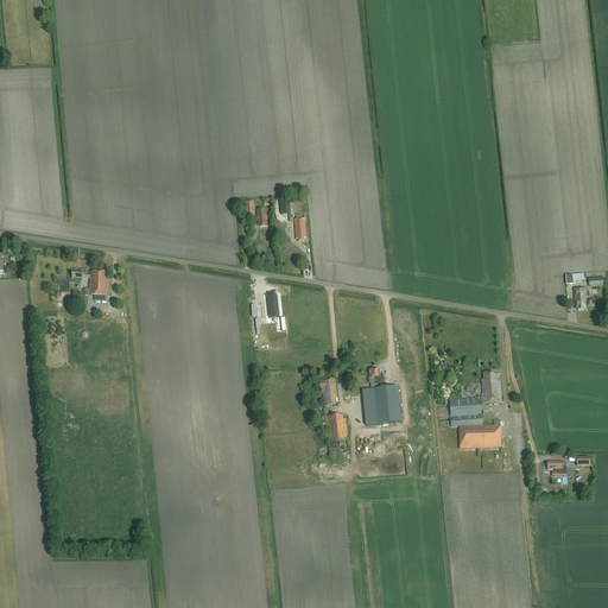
[(255,217),(253,202),(244,203),(246,217),(247,217),(247,219),(253,219),(253,217),(255,217)]
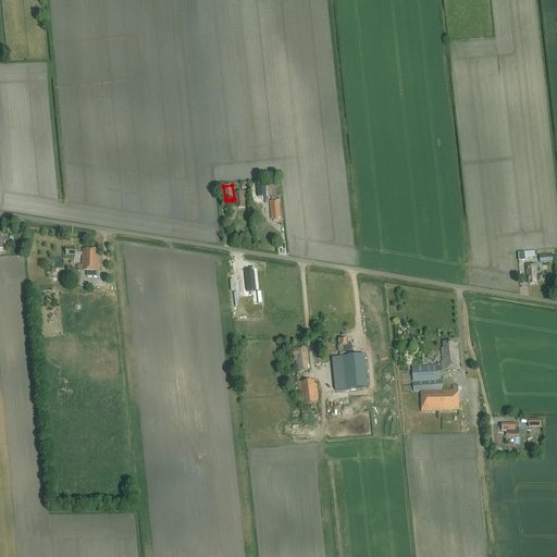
[(235,194),(236,207),(238,207),(238,209),(245,208),(244,193),(235,194)]
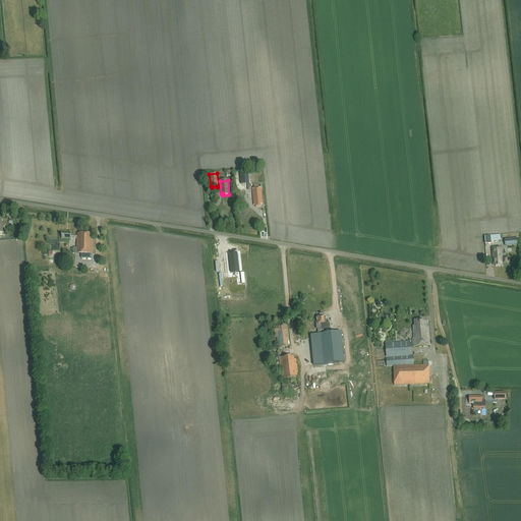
[(261,205),(263,205),(261,188),(252,189),(253,206),(255,206),(255,208),(261,207),(261,205)]
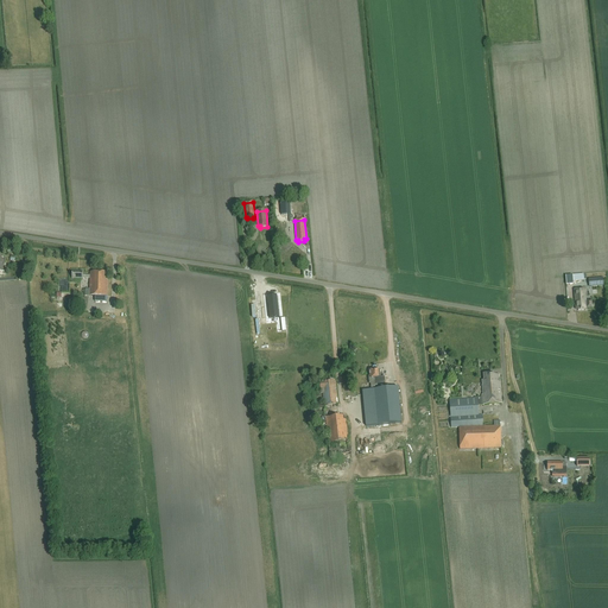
[(83,272),(73,272),(73,279),(83,279),(90,279),(89,296),(95,296),(95,302),(108,302),(108,273),(90,272),(90,276),(83,276),(83,272)]
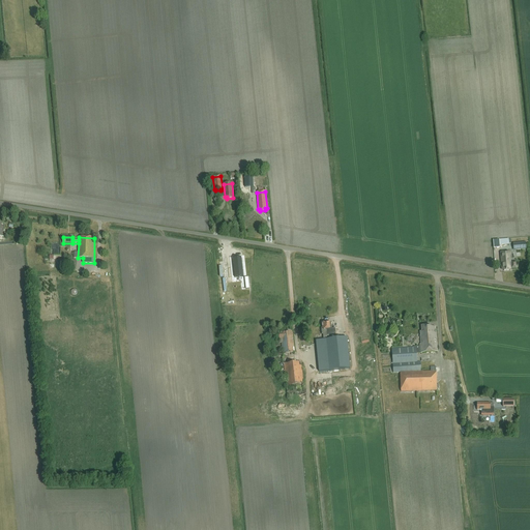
[(513,243),(513,251),(526,249),(526,242),(513,243)]
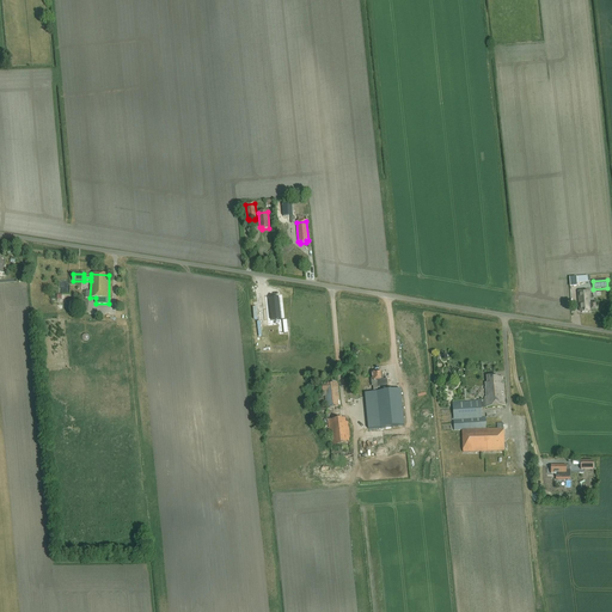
[(587,291),(577,292),(580,311),(581,310),(581,313),(587,312),(587,311),(589,311),(591,310),(588,291),(587,291)]
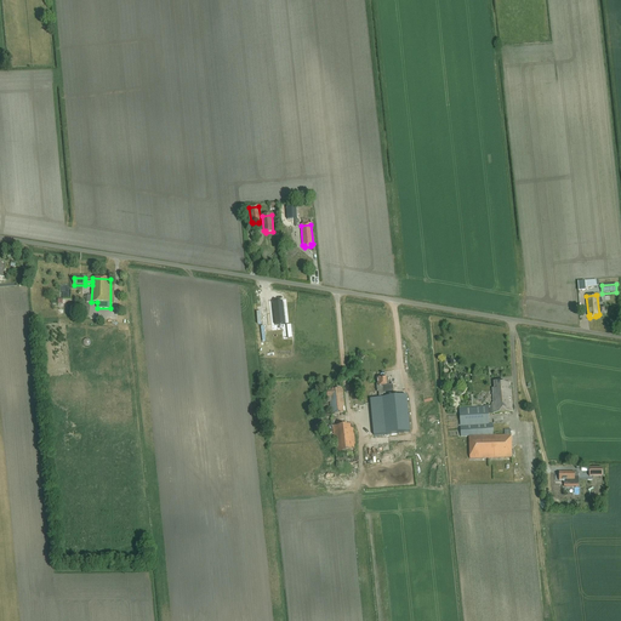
[(281,305),(272,305),(274,326),(283,325),(281,305)]
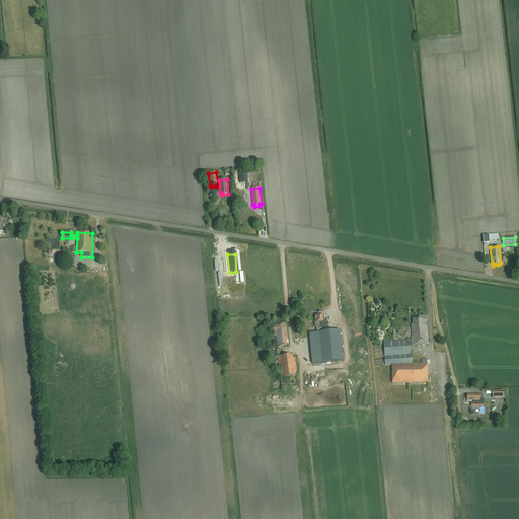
[(316,323),(315,323),(315,327),(316,327),(317,332),(319,332),(320,332),(320,329),(322,329),(322,327),(328,327),(328,321),(324,322),(324,315),(315,316),(316,321),(316,323)]
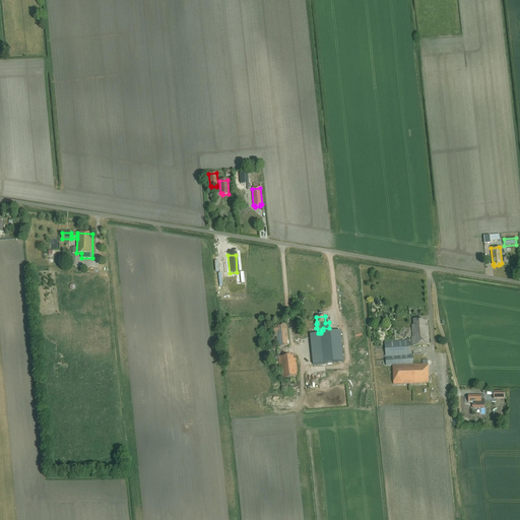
[(428,365),(423,365),(413,365),(412,354),(409,355),(408,346),(430,344),(427,321),(423,321),(423,319),(413,320),(414,325),(412,326),(412,330),(413,338),(412,338),(412,339),(408,340),(385,342),(386,366),(393,366),(393,384),(429,383),(428,365)]
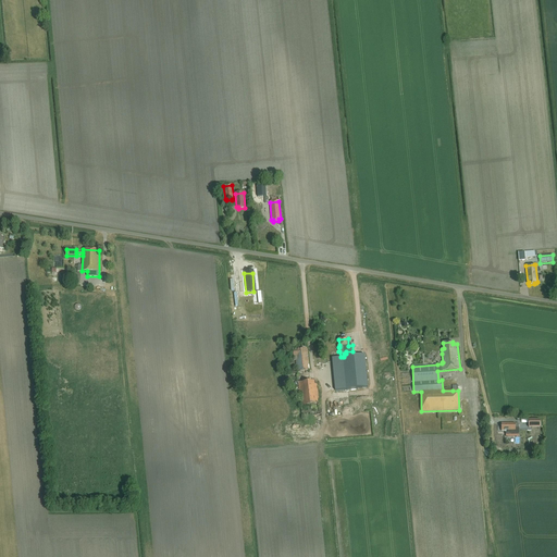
[(309,371),(307,347),(298,348),(298,350),(293,350),(293,351),(292,351),(292,357),(294,356),(294,360),(296,360),(297,372),(309,371)]
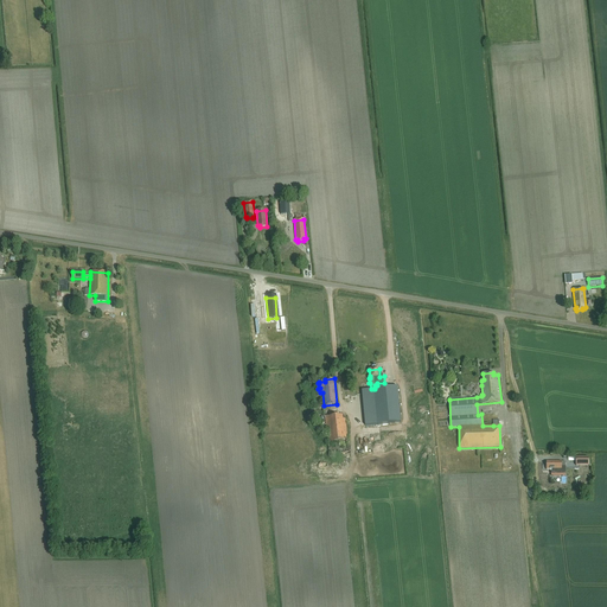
[(375,389),(374,389),(377,425),(401,422),(397,387),(375,389)]
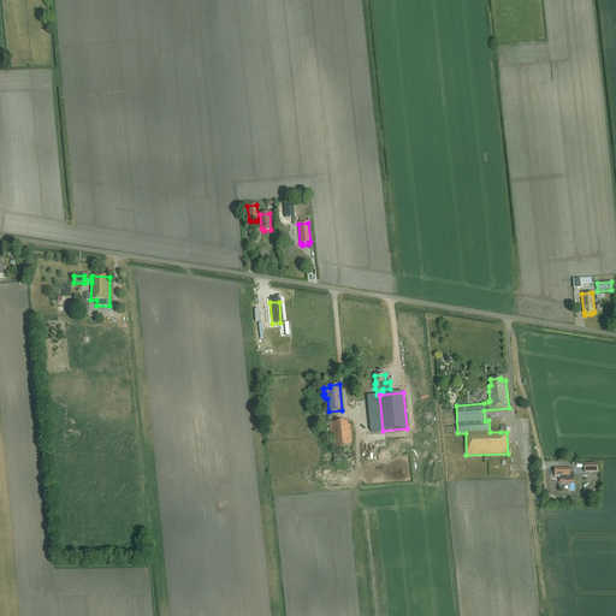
[(335,461),(354,458),(350,421),(330,424),(330,421),(329,421),(327,414),(327,410),(320,410),(320,415),(317,415),(317,422),(320,421),(321,433),(330,432),(331,431),(335,461)]
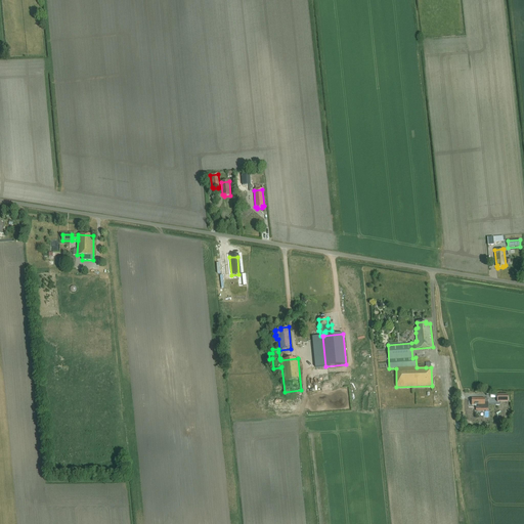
[(485,398),(472,398),(472,405),(476,405),(480,405),(480,408),(484,408),(484,405),(485,405),(485,402),(488,402),(488,398),(485,398)]
